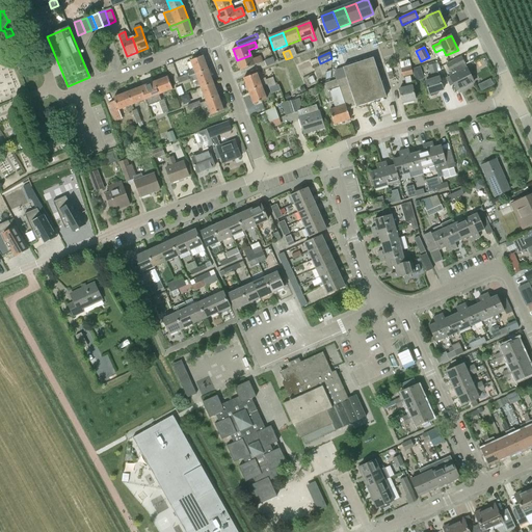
[(253,59),(250,55),(237,60),(241,71),(263,63),(261,57),(253,59)]
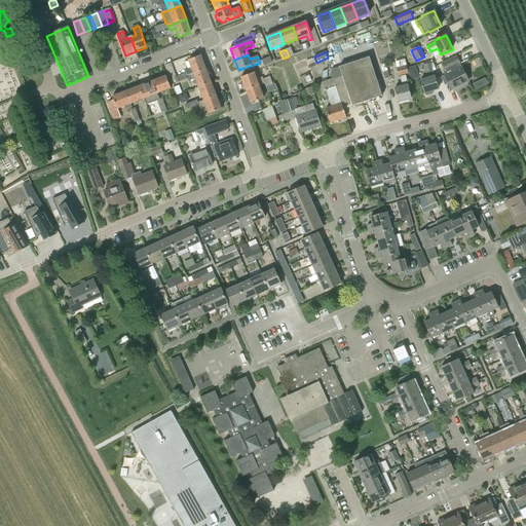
[(189,61),(191,68),(185,71),(186,73),(188,76),(207,69),(200,55),(189,61)]
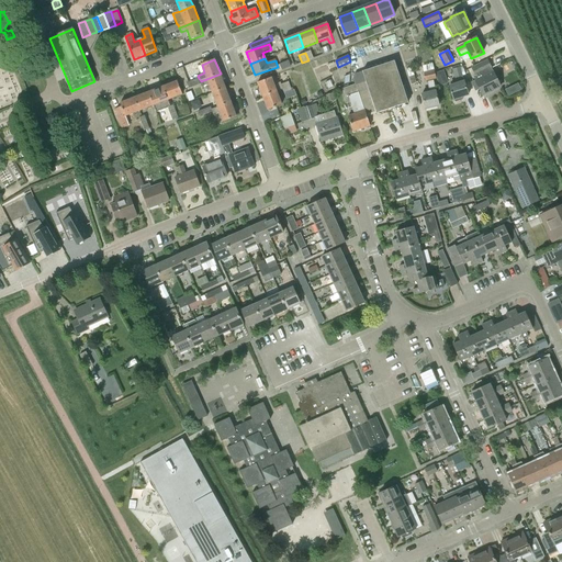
[(475,76),(479,75),(490,68),(491,68),(492,68),(487,60),(472,68),(475,76)]
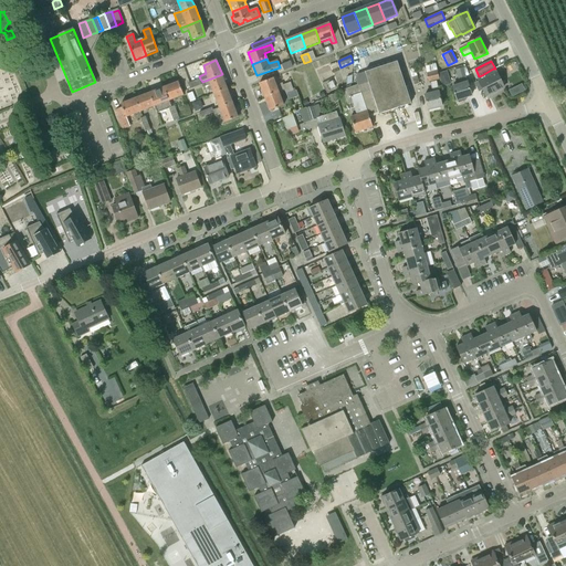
[(292,67),(290,62),(281,65),(283,71),(292,67)]
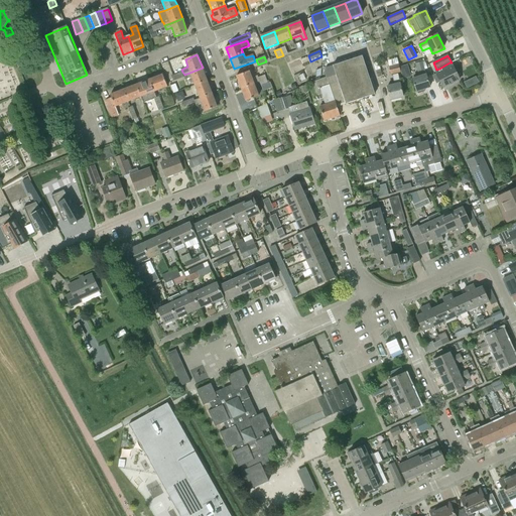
[(347,104),(374,95),(362,56),(326,69),(325,73),(327,78),(314,82),(318,96),(321,95),(326,105),(319,107),(325,121),(340,116),(330,85),(340,82),(347,104)]
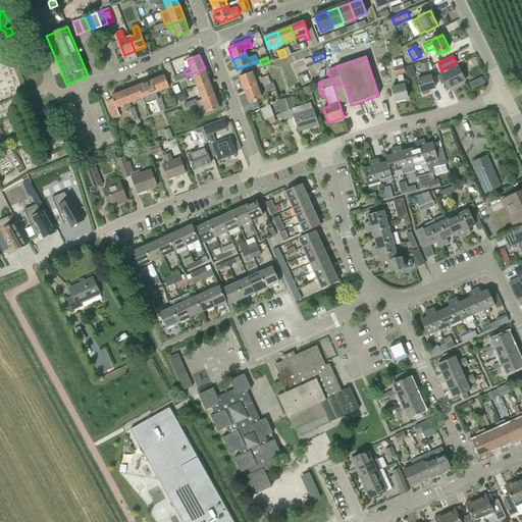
[(310,61),(306,63),(313,79),(317,76),(310,61)]
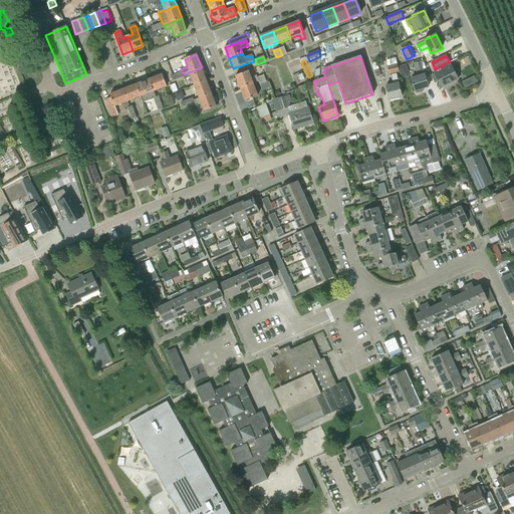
[(416,71),(423,69),(421,61),(414,64),(416,71)]
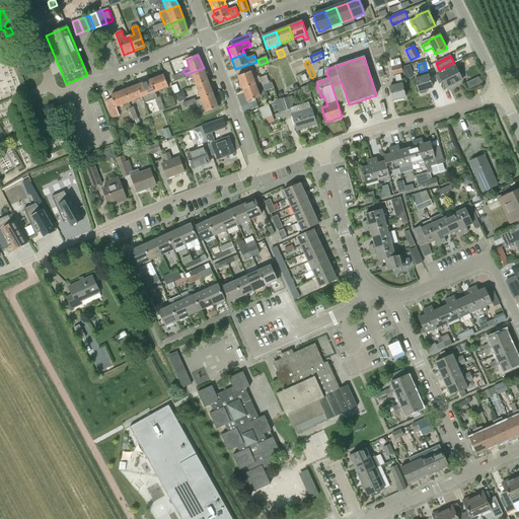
[(452,63),(442,69),(439,70),(437,71),(439,75),(443,82),(446,88),(462,80),(455,67),(453,63),(452,63)]
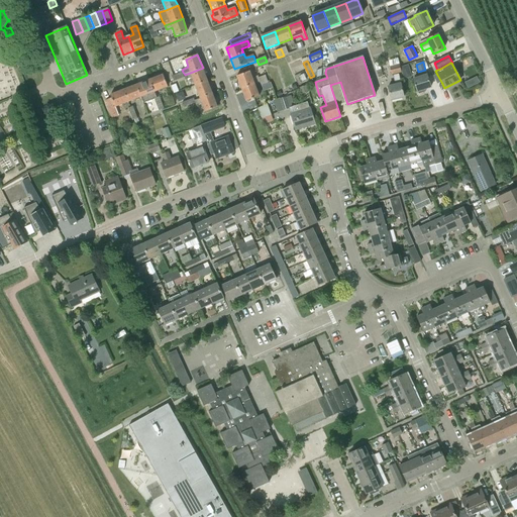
[(390,68),(392,76),(401,73),(400,66),(390,68)]
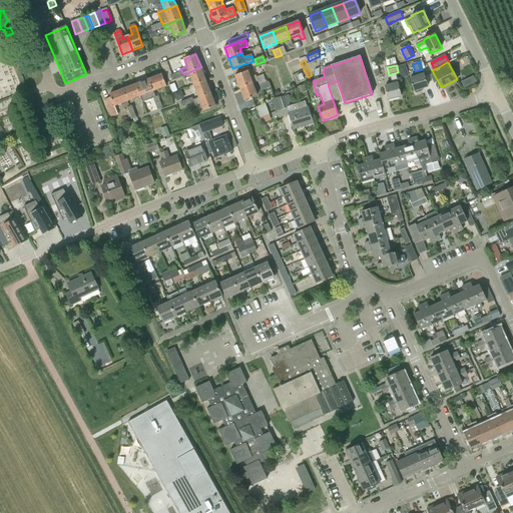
[(398,67),(400,73),(407,71),(405,65),(398,67)]
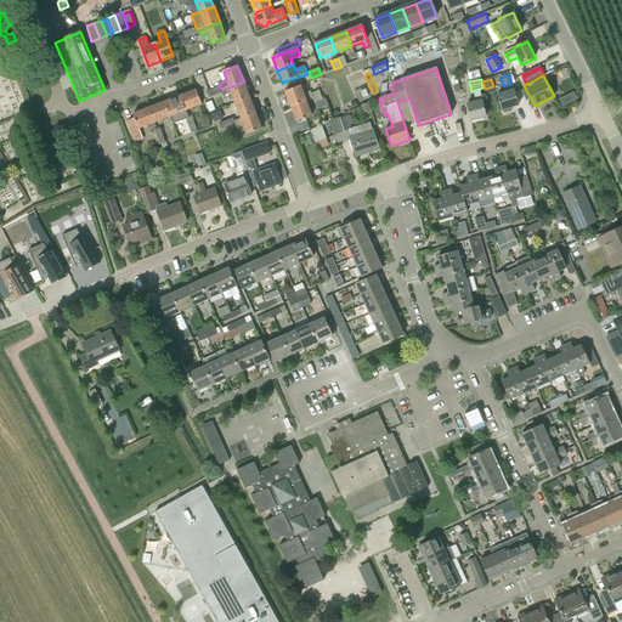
[(244,82),(222,90),(222,92),(225,96),(232,94),(236,103),(239,102),(249,97),(244,82)]
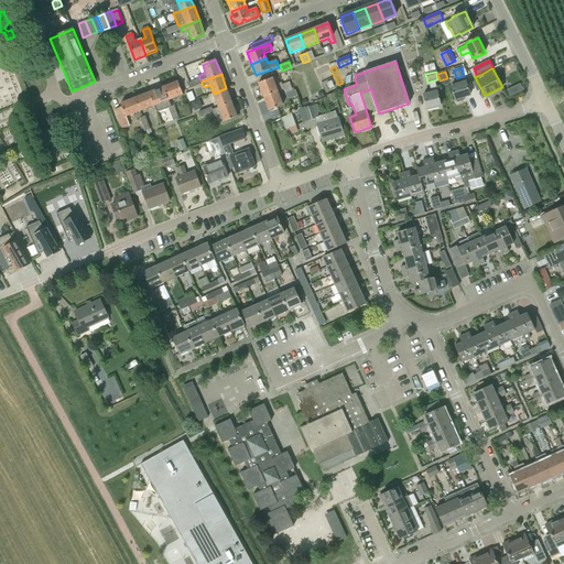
[(263,97),(278,91),(272,78),(258,84),(263,97)]
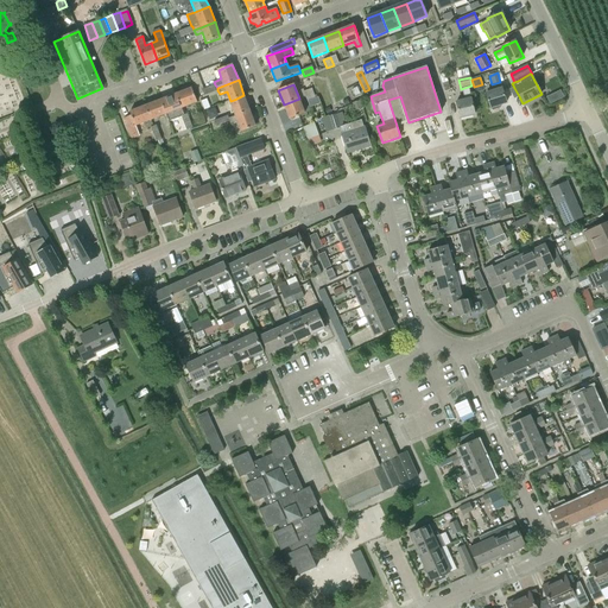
[(191,88),(176,95),(182,108),(197,102),(191,88)]
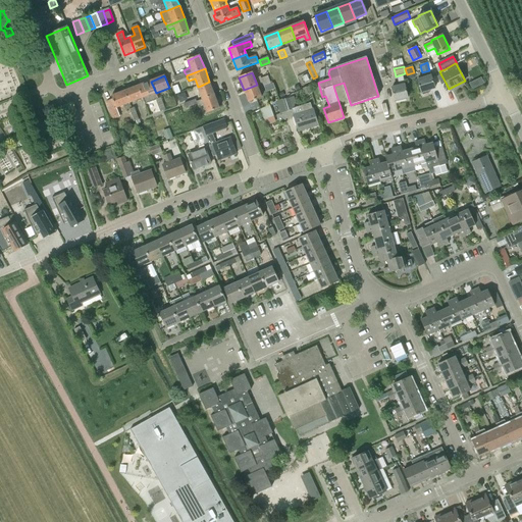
[(396,102),(408,99),(403,75),(397,76),(400,87),(393,89),(396,102)]
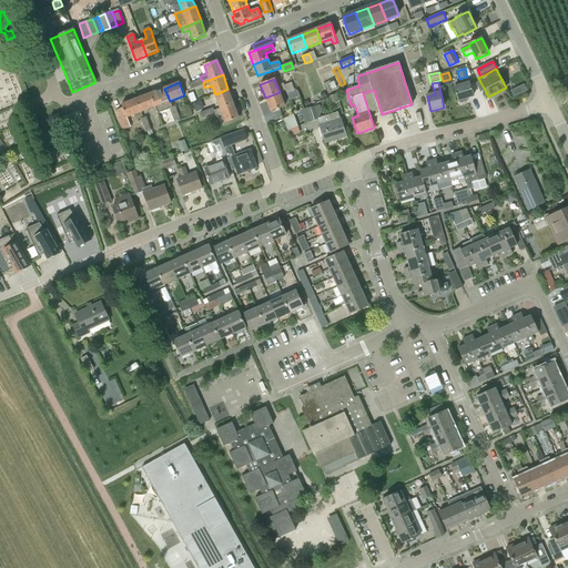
[(458,102),(459,101),(459,104),(467,102),(466,99),(474,97),(469,83),(454,88),(458,102)]
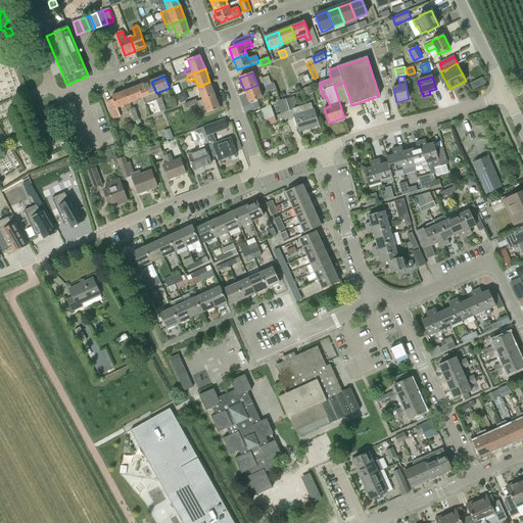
[(482,78),(476,81),(479,87),(484,84),(482,78)]
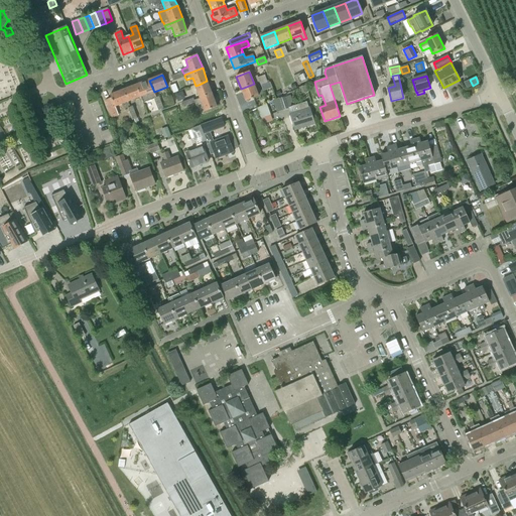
[(136,86),(141,97),(143,103),(154,99),(156,98),(154,92),(149,81),(136,86)]
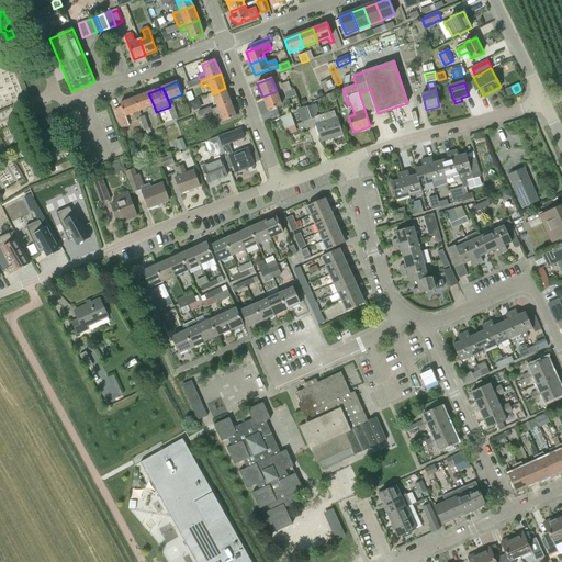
[(213,93),(218,108),(231,102),(225,88),(216,92),(213,93)]
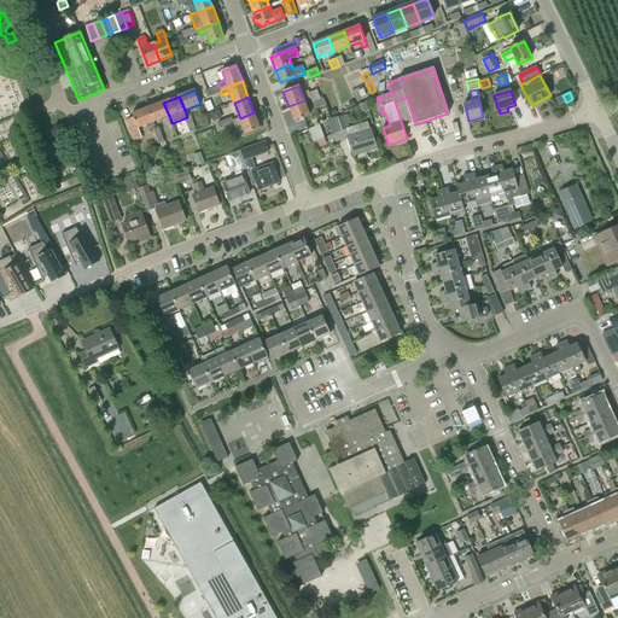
[(304,100),(289,106),(295,121),(310,115),(304,100)]
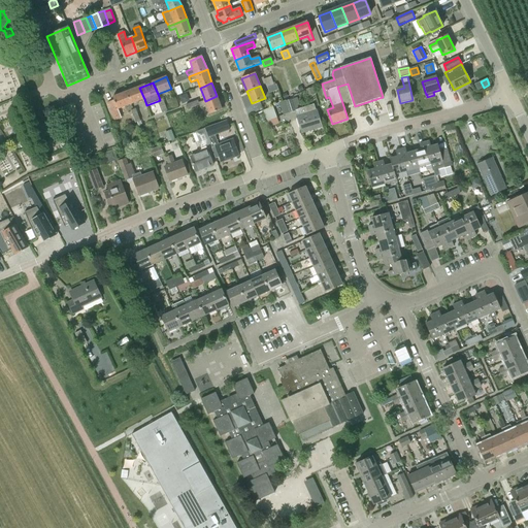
[(139,88),(126,92),(131,104),(144,99),(139,88)]
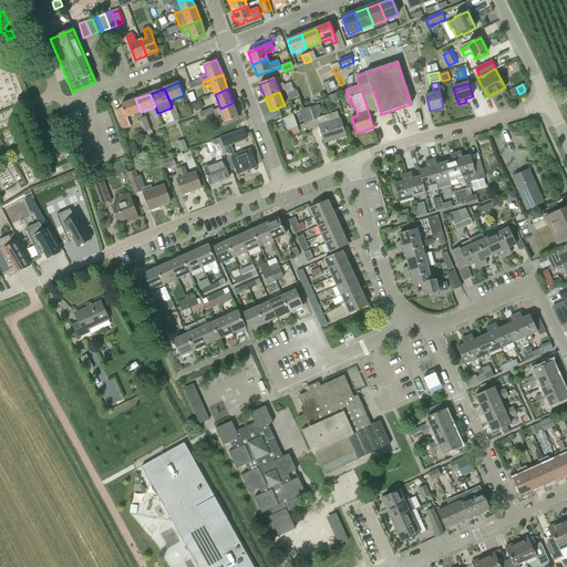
[(131,127),(126,117),(141,112),(135,99),(121,104),(123,109),(116,111),(123,130),(131,127)]
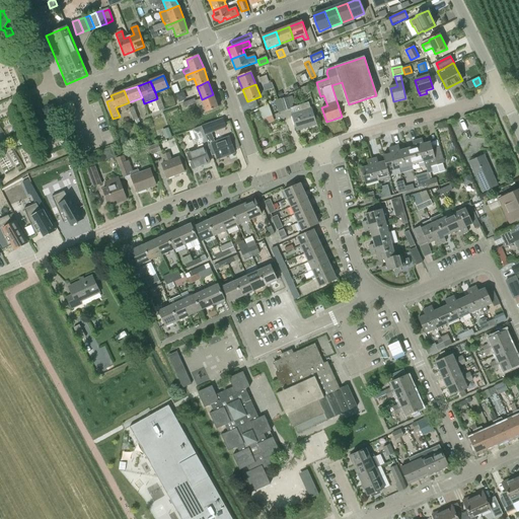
[(183,92),(176,95),(179,102),(187,99),(183,92)]
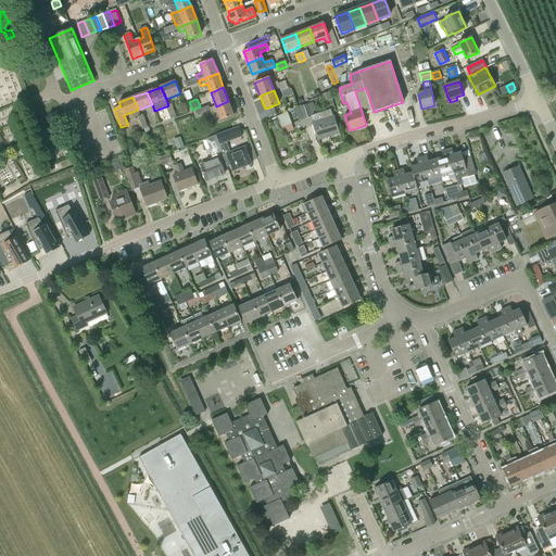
[(234,115),(228,101),(216,106),(222,121),(234,115)]
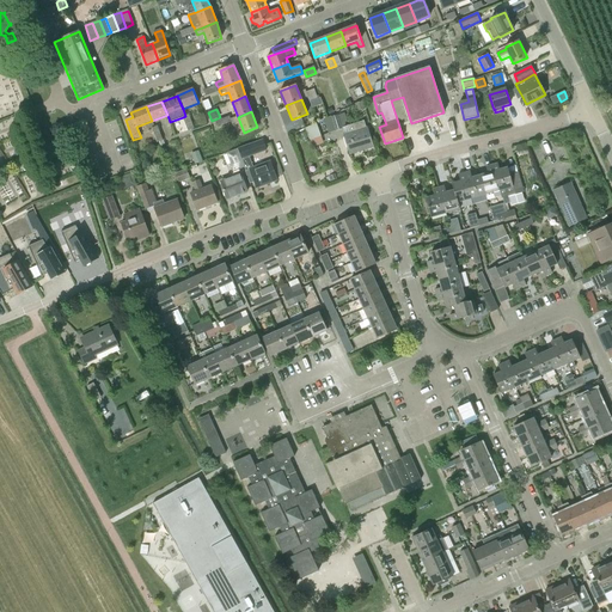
[(335,130),(342,129),(342,127),(337,115),(331,117),(335,130)]
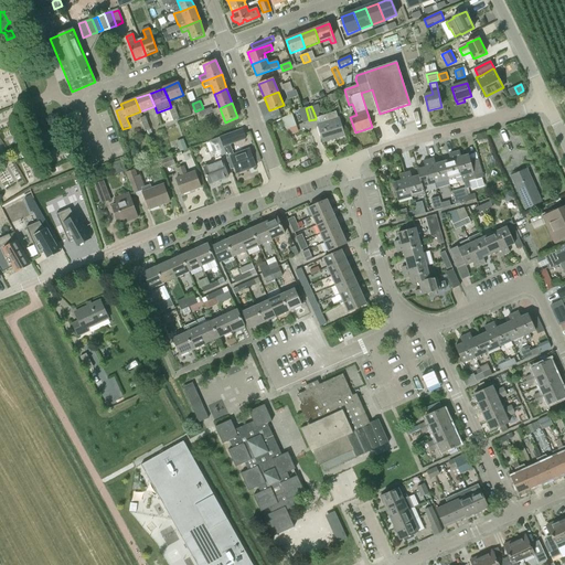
[(339,118),(338,119),(336,112),(321,117),(323,124),(318,126),(323,142),(344,136),(339,118)]
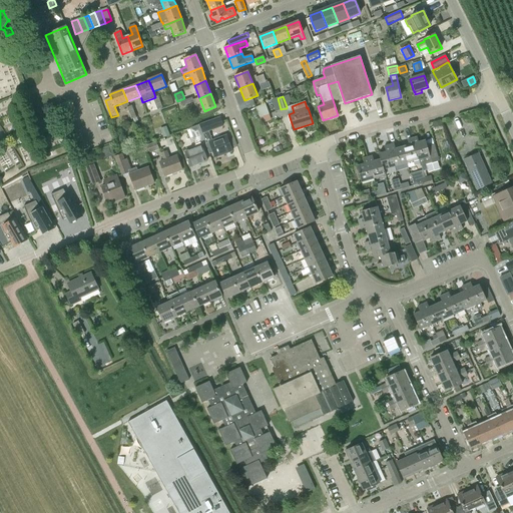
[(266,103),(257,108),(260,116),(269,113),(266,103)]
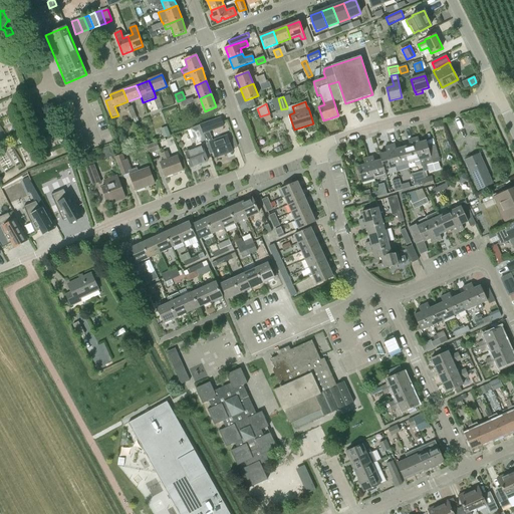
[(200,124),(203,135),(211,132),(225,126),(221,117),(200,124)]
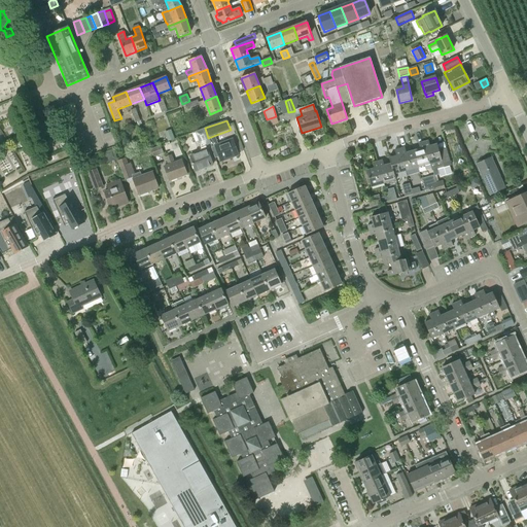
[(196,172),(213,165),(208,150),(208,151),(206,146),(211,144),(205,129),(196,132),(203,152),(190,157),(196,172)]
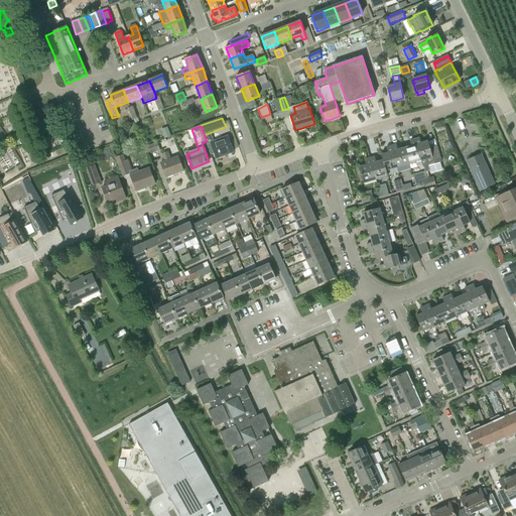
[(167,128),(161,130),(165,140),(170,137),(167,128)]
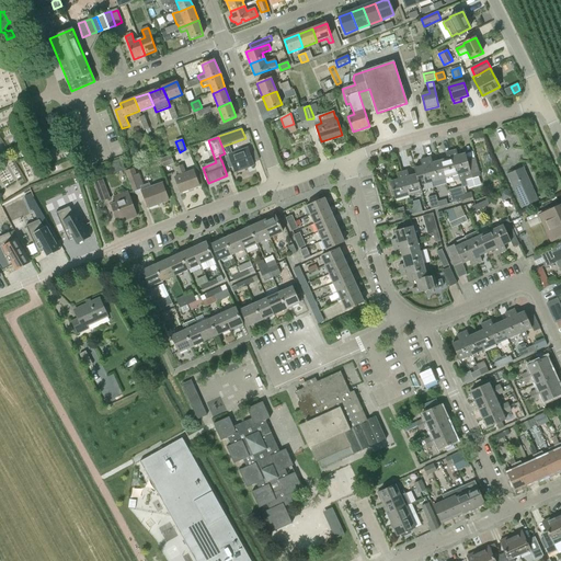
[(230,144),(221,147),(225,153),(226,153),(227,157),(229,156),(236,173),(255,165),(249,148),(233,153),(230,144)]
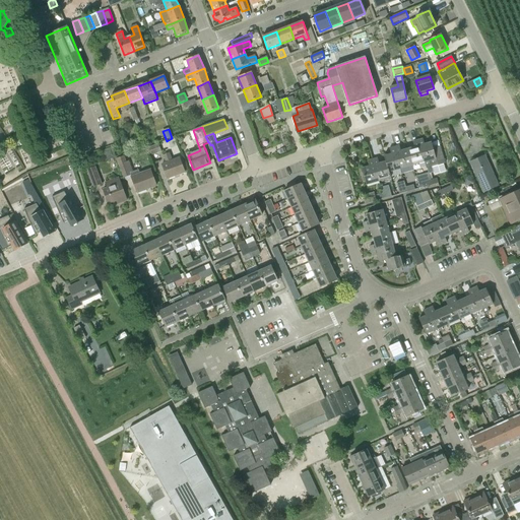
[(423,139),(417,140),(424,163),(426,169),(427,169),(428,174),(433,173),(432,168),(445,164),(441,147),(433,149),(431,142),(425,144),(423,139)]
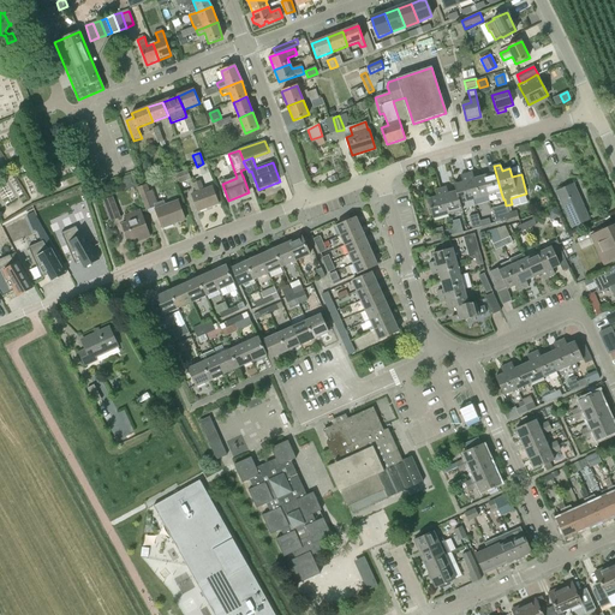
[(488,196),(489,201),(497,198),(495,193),(501,192),(494,166),(488,168),(490,174),(482,177),(488,196)]
